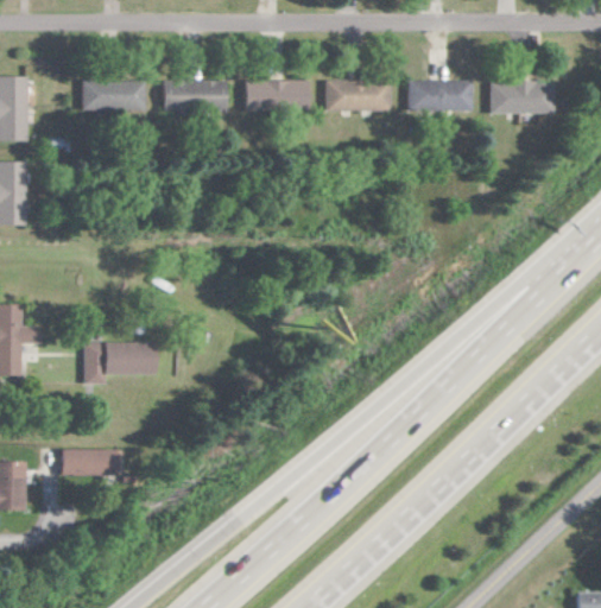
[(0,140),(27,141),(29,77),(0,76),(0,140)]
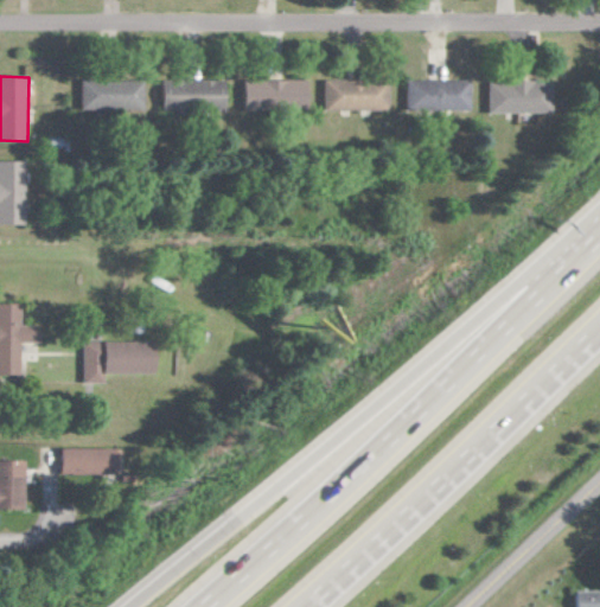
[(227,110),(227,82),(164,80),(164,109),(227,110)]
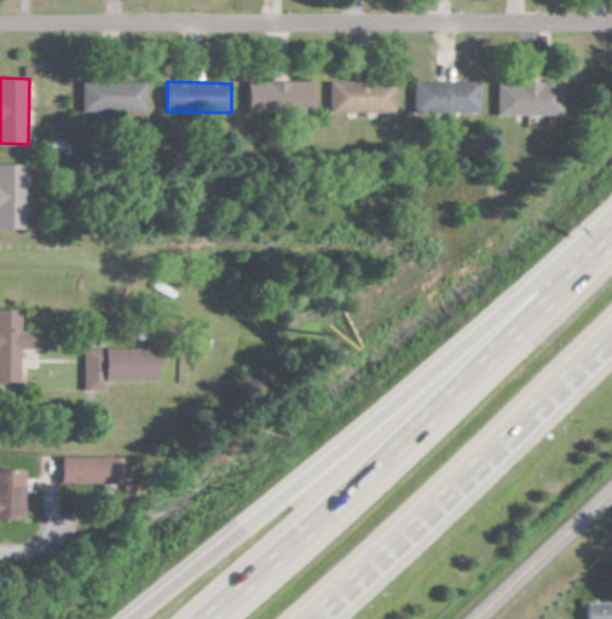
[(250,113),(315,111),(315,81),(250,82),(250,113)]
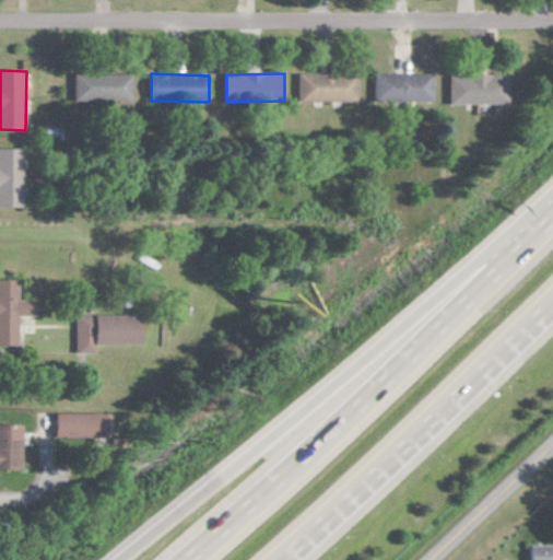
[(299,101),(360,102),(360,76),(301,74),(299,101)]
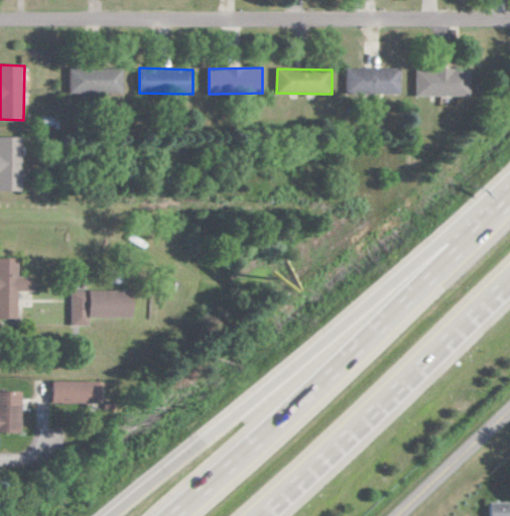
[(401,69),(347,69),(347,94),(401,93),(401,69)]
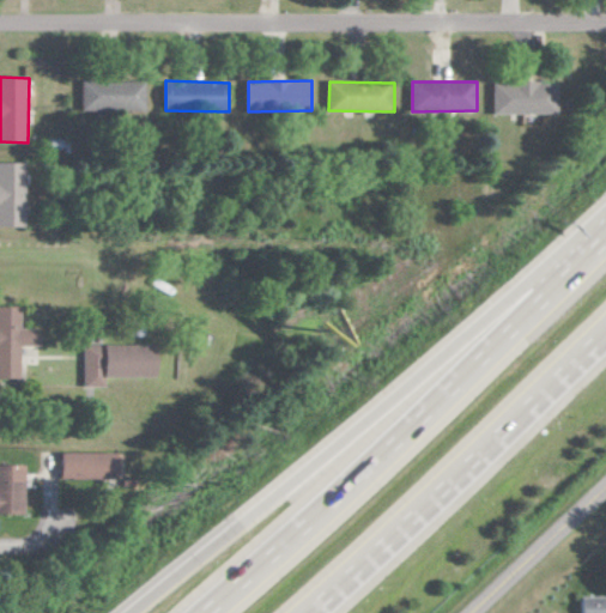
[(84,110),(147,110),(147,83),(83,83),(84,110)]
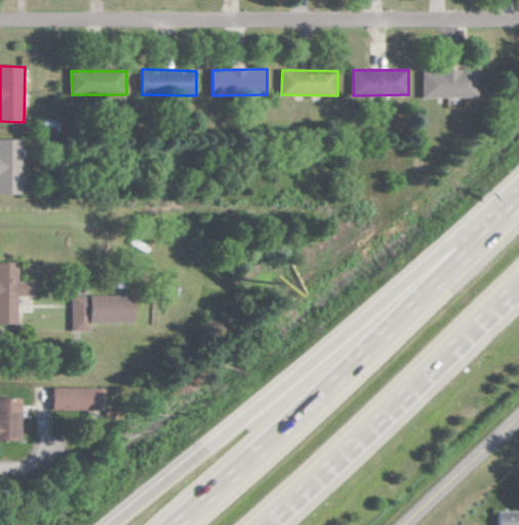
[(424,97),(479,98),(480,72),(424,71),(424,97)]
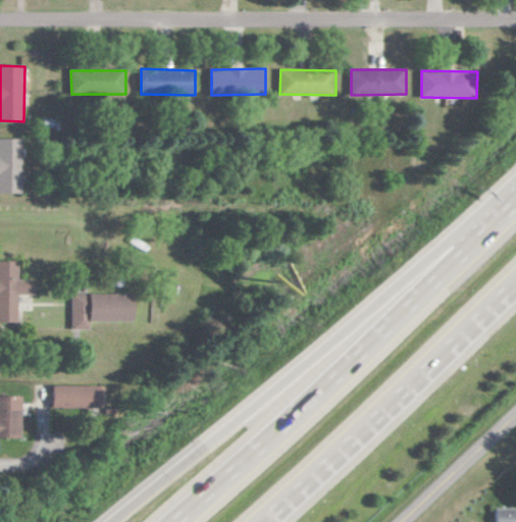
[(0,193),(23,194),(24,140),(0,139),(0,193)]
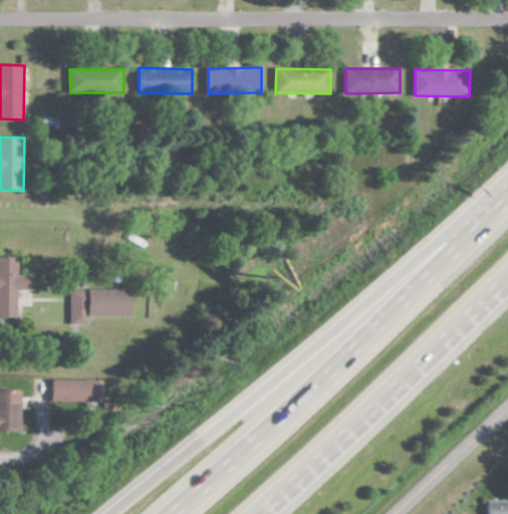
[(0,316),(21,317),(21,276),(19,276),(20,257),(0,256),(0,316)]
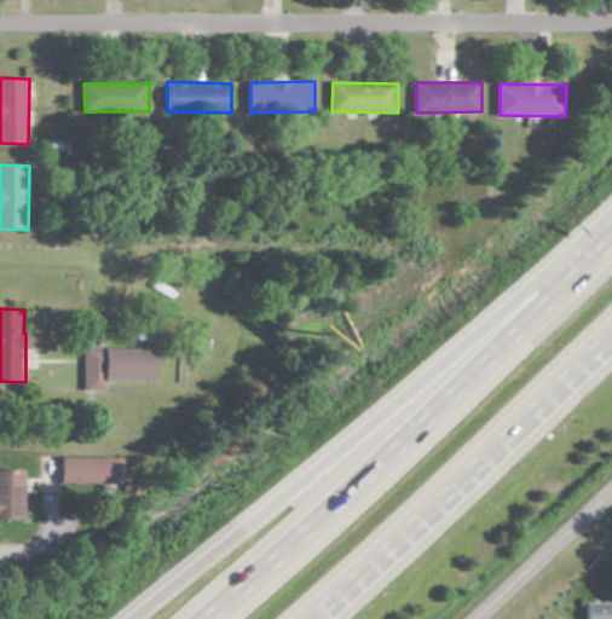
[(88,391),(111,391),(111,380),(160,379),(159,347),(88,348),(88,391)]
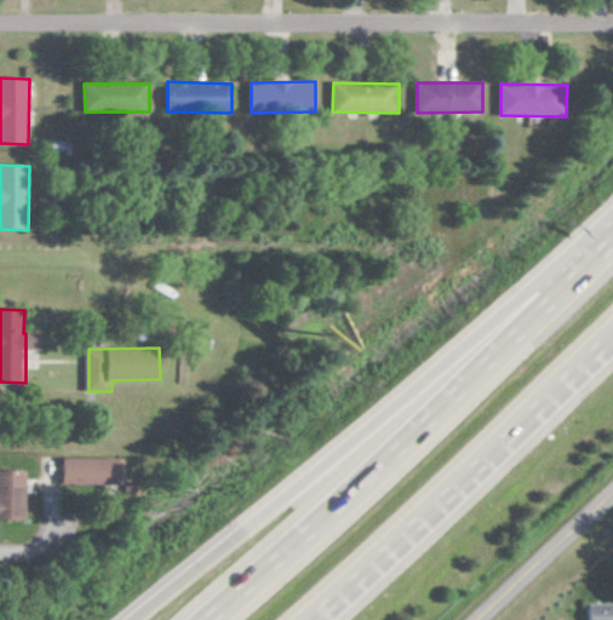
[(66,482),(129,483),(129,459),(66,458),(66,482)]
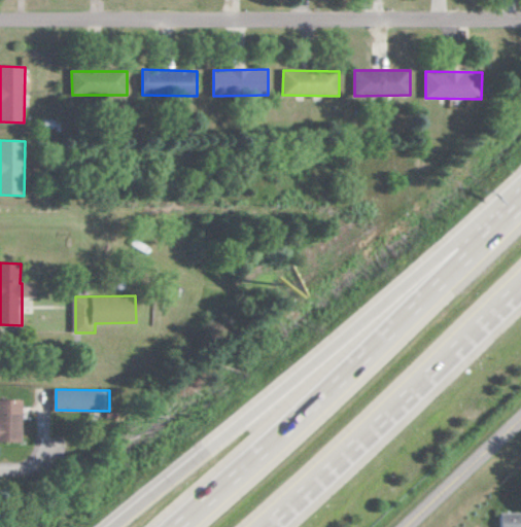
[(0,441),(24,442),(25,399),(0,398),(0,441)]
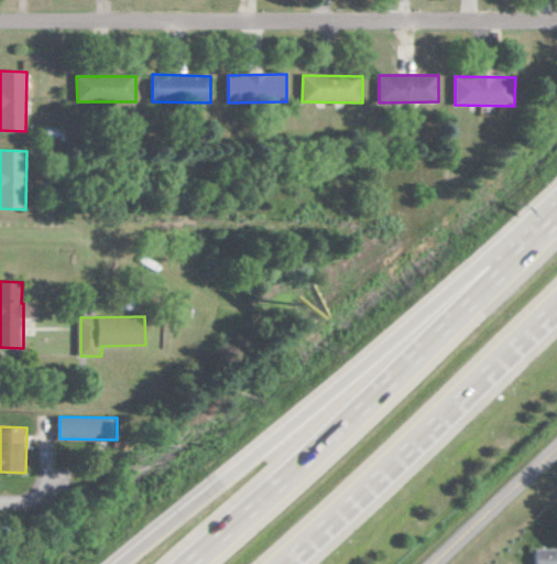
[(556,550),(536,551),(536,563),(556,563),(556,550)]
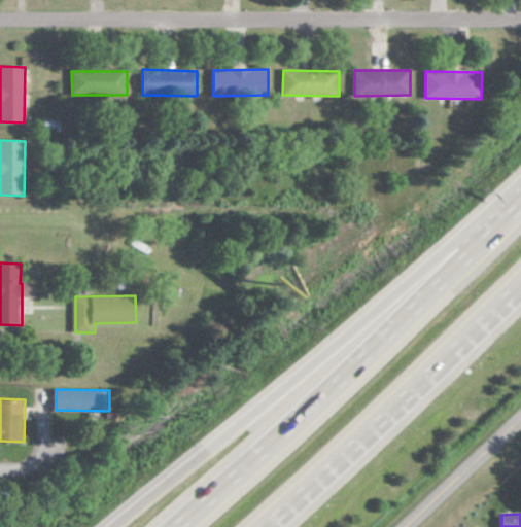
All buildings are outlined.
